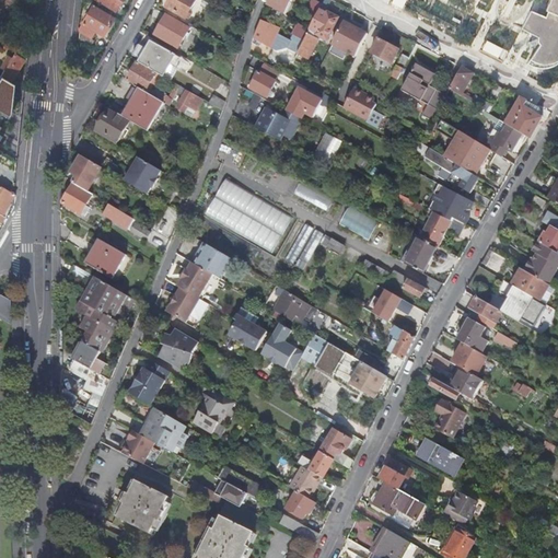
[(166,0),(164,4),(183,16),(192,0),(166,0)]
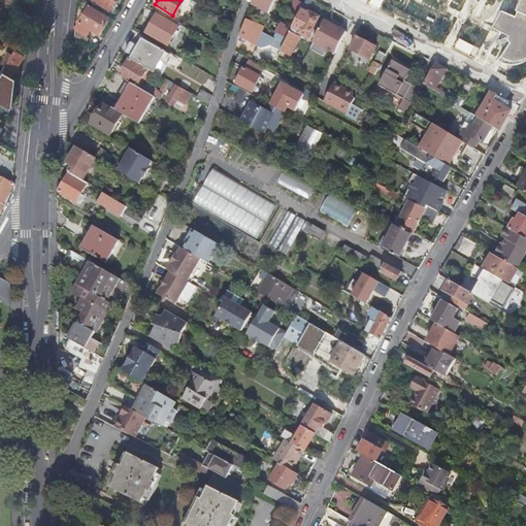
[(251,0),(250,2),(261,8),(259,11),(266,13),(272,0),(251,0)]
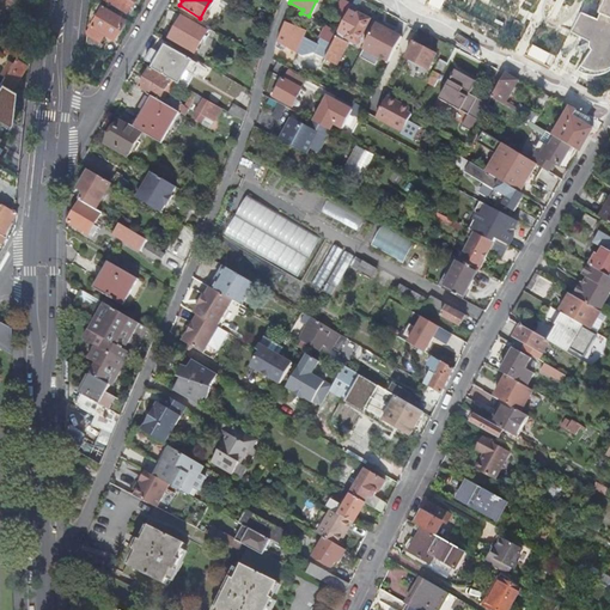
[(597,0),(595,10),(609,16),(609,0),(597,0)]
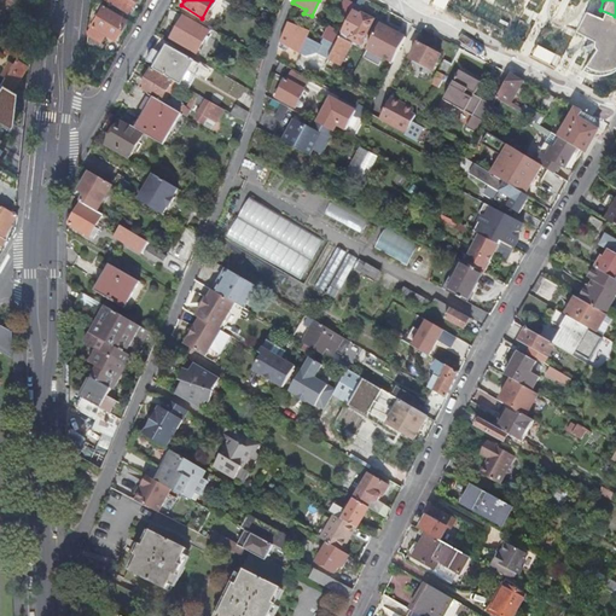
[(81,32),(86,34),(85,44),(99,52),(105,45),(99,40),(103,34),(114,41),(127,19),(102,3),(81,32)]
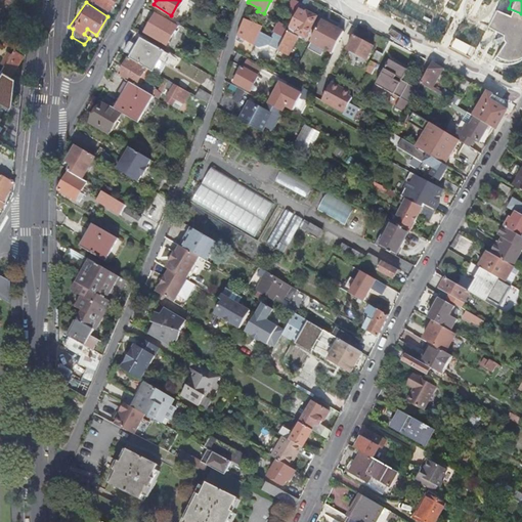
[(486,19),(484,25),(497,31),(496,35),(499,40),(489,57),(498,61),(509,61),(521,54),(521,13),(509,8),(494,3),(486,19)]
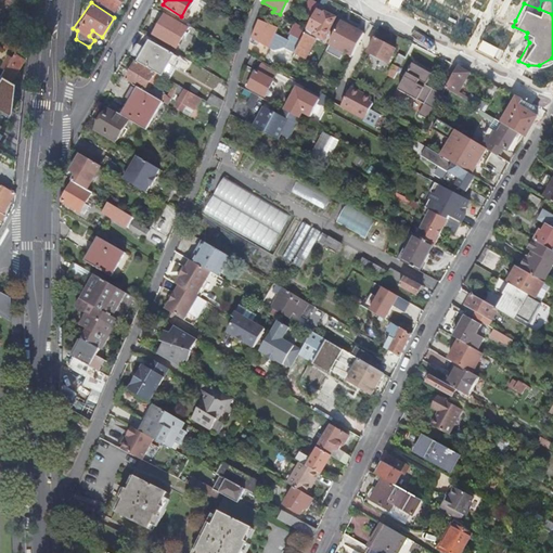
[(314,8),(313,8),(304,26),(305,26),(305,27),(292,51),(304,58),(313,37),(308,35),(309,33),(322,39),(334,14),(322,8),(321,10),(316,7),(314,8)]
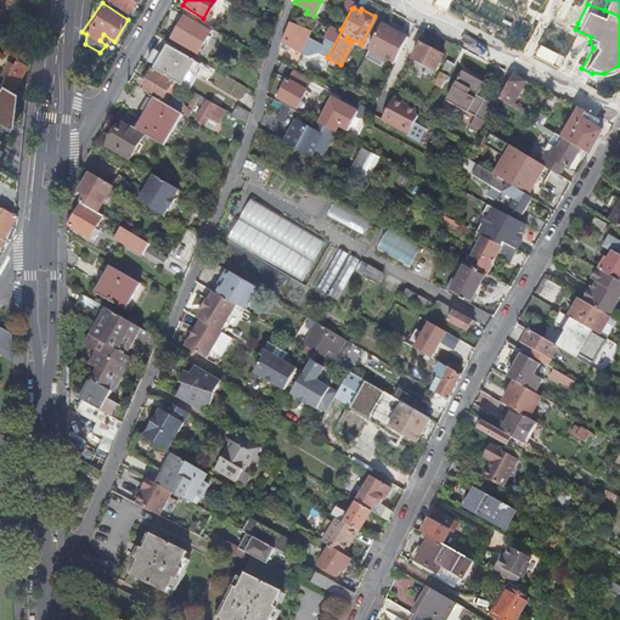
[(196,23),(197,20),(184,12),(170,37),(196,50),(208,29),(196,23)]
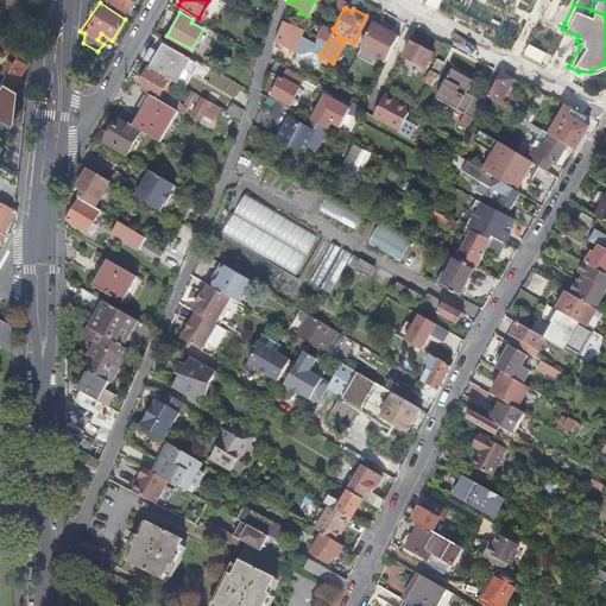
[(390,27),(372,18),(358,46),(384,60),(397,35),(389,30),(390,27)]
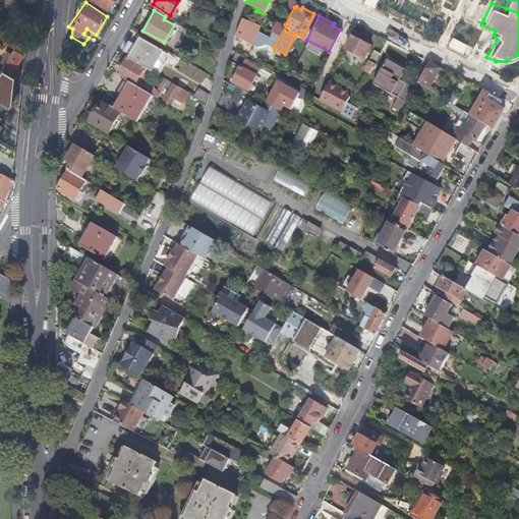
[(258,24),(241,17),(234,34),(241,38),(250,43),(258,24)]
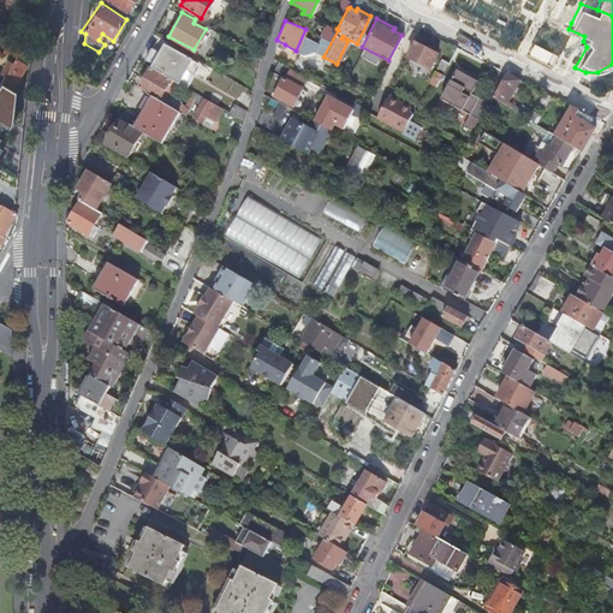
[(309,58),(321,64),(323,57),(338,30),(326,24),(320,36),(323,39),(316,53),(313,51),(309,58)]
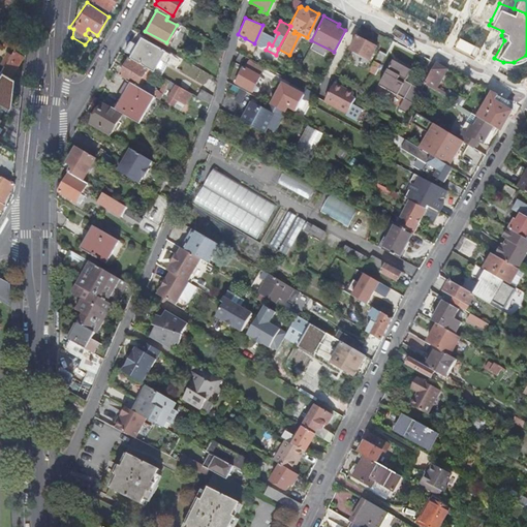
[(353,33),(346,49),(368,59),(376,44),(353,33)]
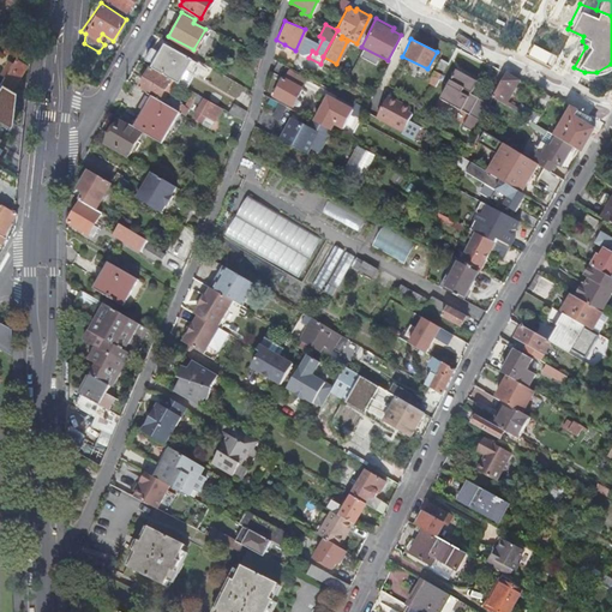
[(151,63),(150,66),(168,77),(174,81),(187,57),(163,43),(159,52),(150,47),(143,58),(151,63)]
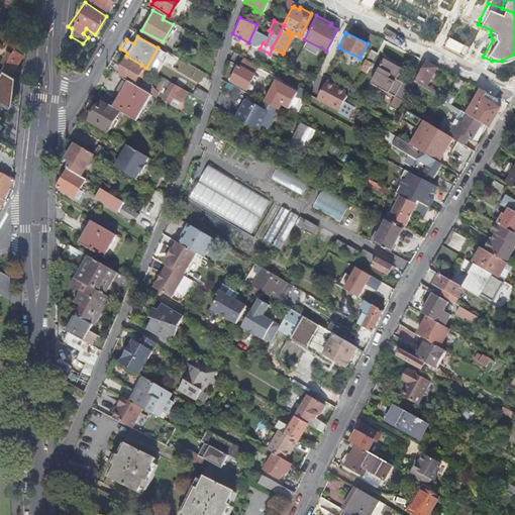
[(242,53),(248,42),(239,37),(237,40),(230,37),(228,46),(242,53)]
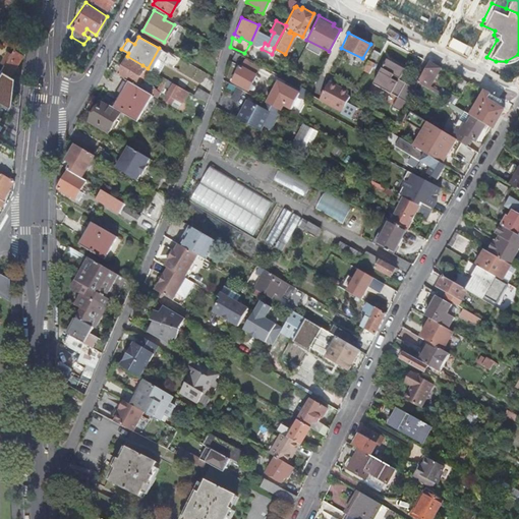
[(0,65),(0,70),(7,75),(19,54),(10,49),(5,56),(2,54),(0,57),(0,65)]
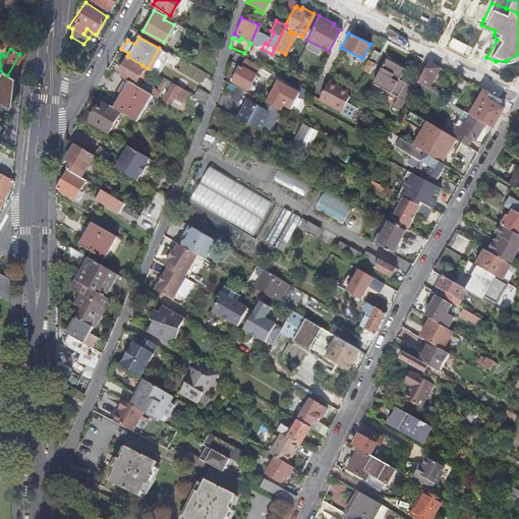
[(362,69),(367,72),(378,53),(372,50),(362,69)]
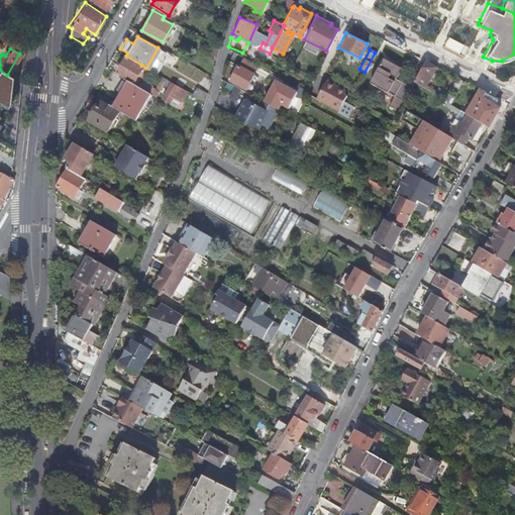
[(126,56),(115,73),(126,79),(146,91),(151,84),(136,75),(141,65),(126,56)]
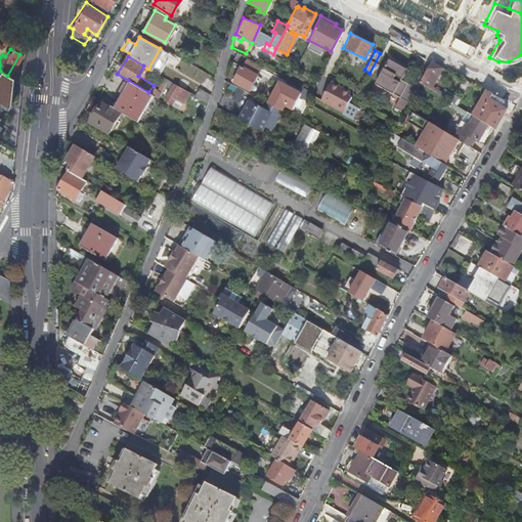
[(246,58),(242,66),(256,73),(259,66),(246,58)]
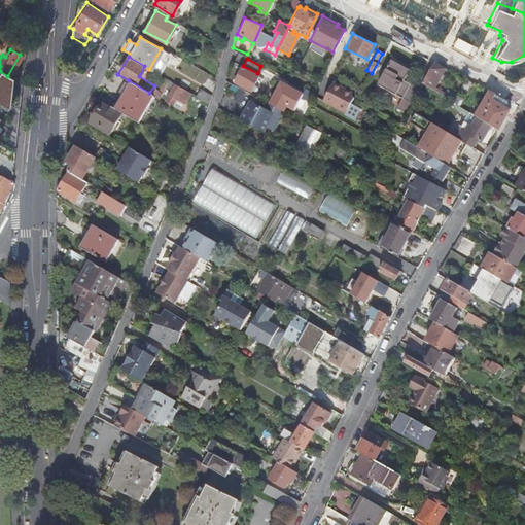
[(405,112),(408,107),(412,99),(418,88),(403,79),(407,70),(389,60),(376,83),(400,97),(394,107),(405,112)]
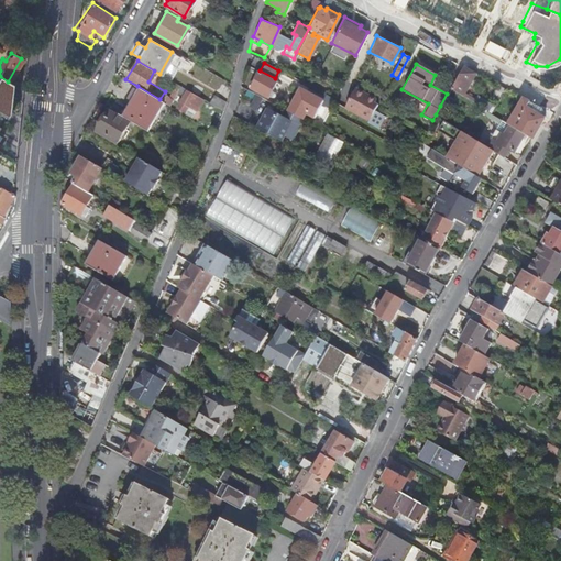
[(450,88),(485,110),(490,102),(476,94),(474,97),(463,91),(474,72),(462,65),(450,88)]
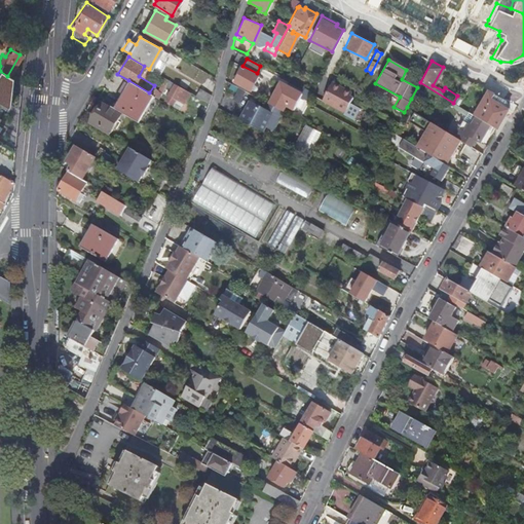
[(242,66),(241,66),(232,81),(249,90),(257,73),(242,66)]
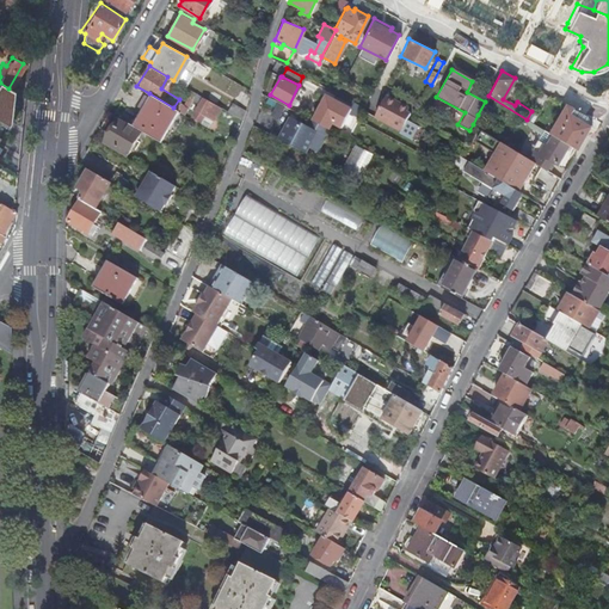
[(186,106),(195,92),(190,90),(183,104),(186,106)]
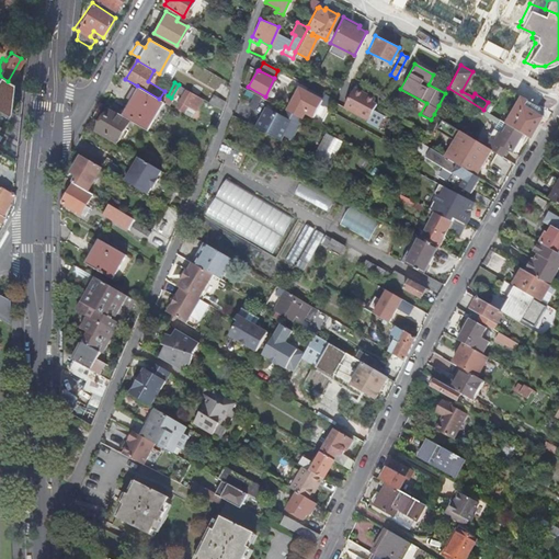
[(180,83),(173,99),(178,101),(184,86),(180,83)]
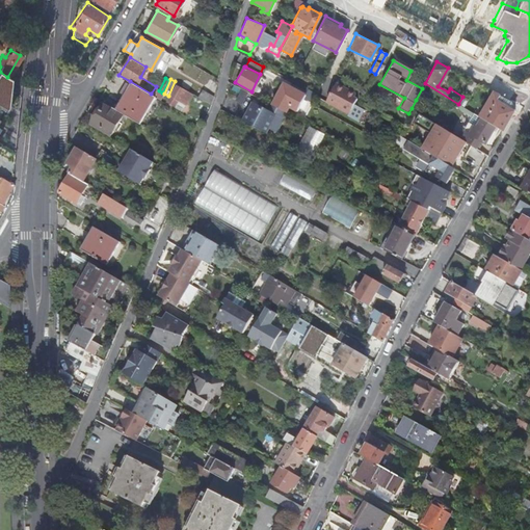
[(468,96),(476,82),(470,79),(464,90),(468,96)]
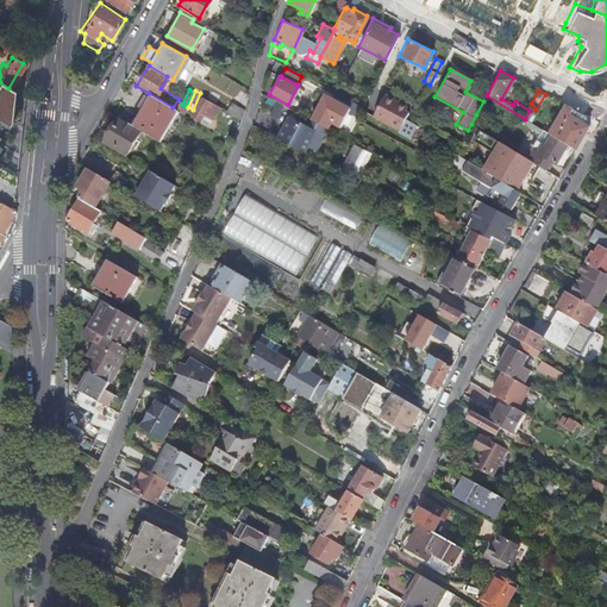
[(131,125),(138,130),(164,144),(182,113),(173,107),(149,93),(131,125)]
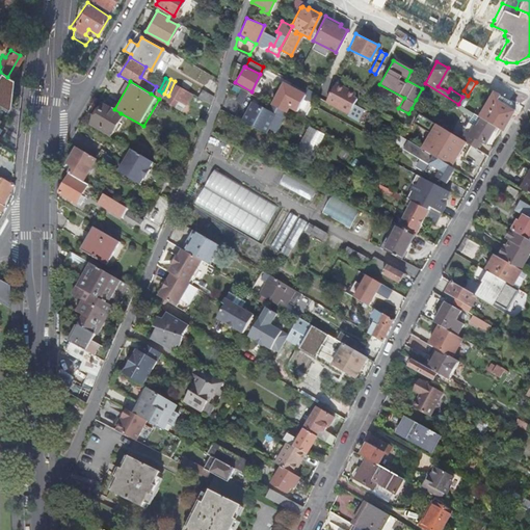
[(353,91),(335,81),(323,101),(347,113),(352,103),(355,97),(352,95),(353,91)]
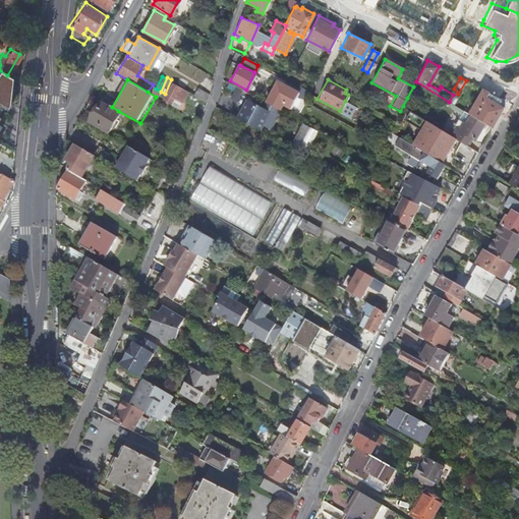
[(275,84),(296,96),(298,92),(277,80),(275,84)]
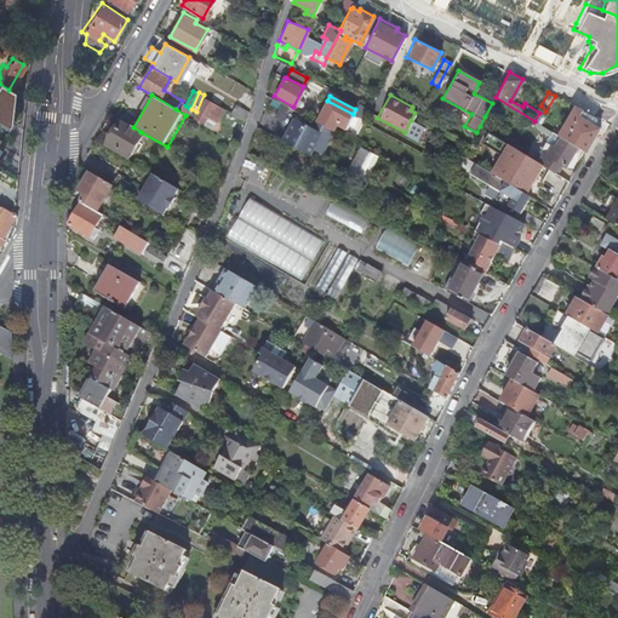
[(209,110),(211,106),(202,101),(193,116),(201,122),(209,110)]
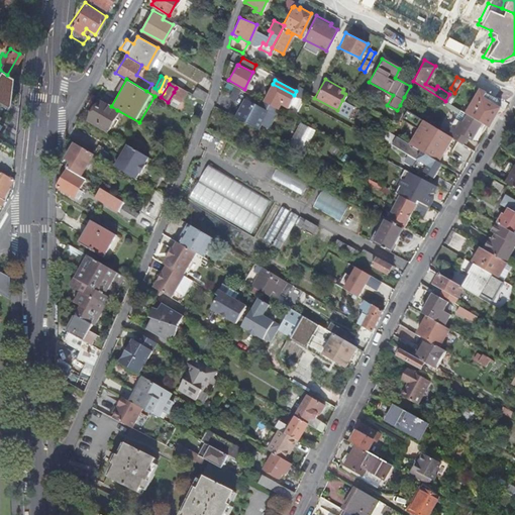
[(288,106),(294,95),(273,84),(264,101),(277,108),(281,102),(288,106)]
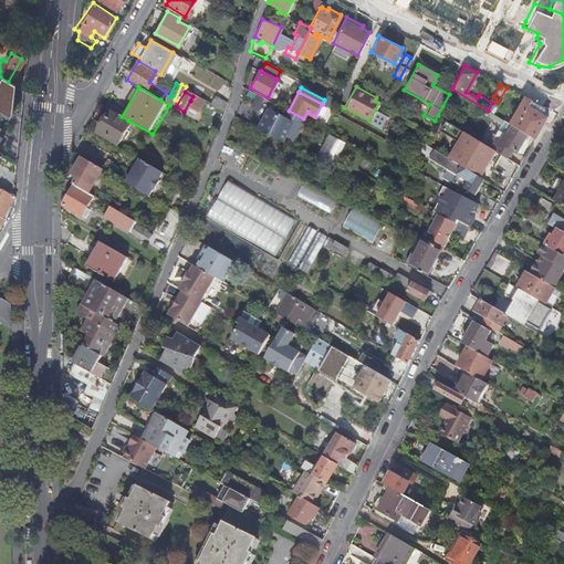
[(222,111),(226,102),(213,95),(209,103),(222,111)]
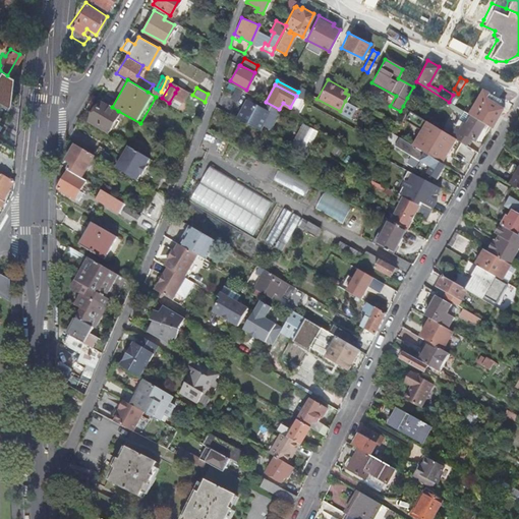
[(484,123),(489,126),(503,105),(500,99),(482,90),(469,113),(471,114),(484,123)]
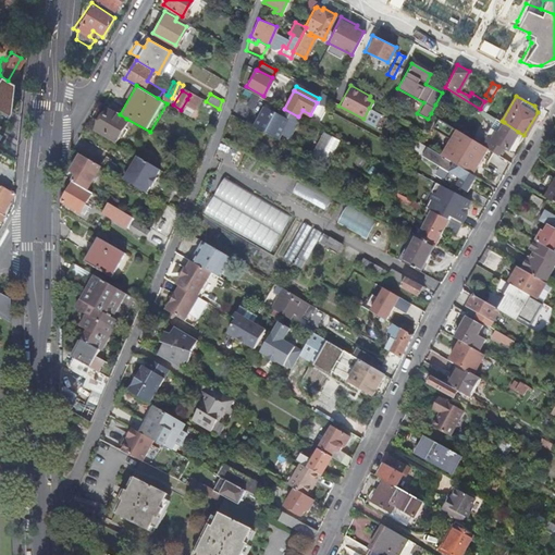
[(263,106),(254,126),(278,139),(281,133),(288,137),(298,116),(284,109),(279,107),(276,112),(263,106)]
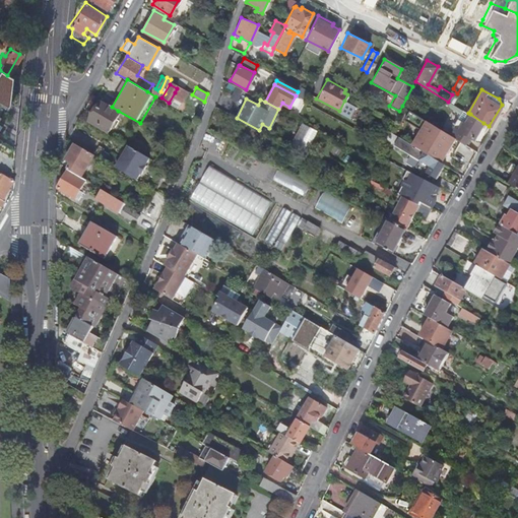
[(100,100),(86,121),(106,132),(118,111),(112,107),(109,105),(102,101),(100,100)]
